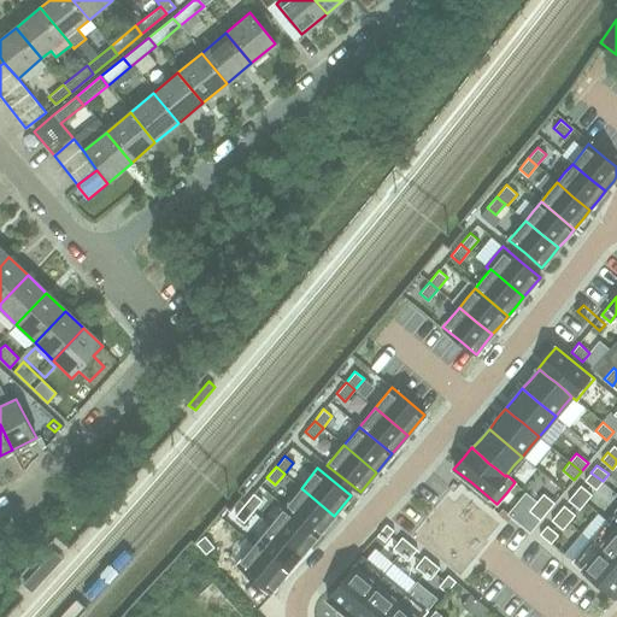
[(603,481),(591,472),(585,480),(595,489),(603,481)]
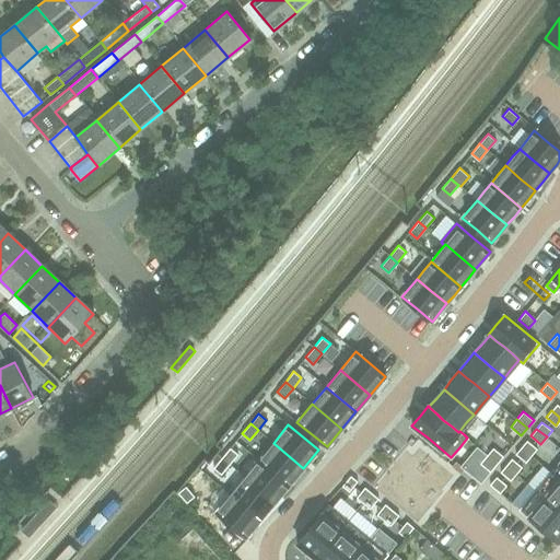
[(537,448),(527,440),(521,446),(532,455),(537,448)]
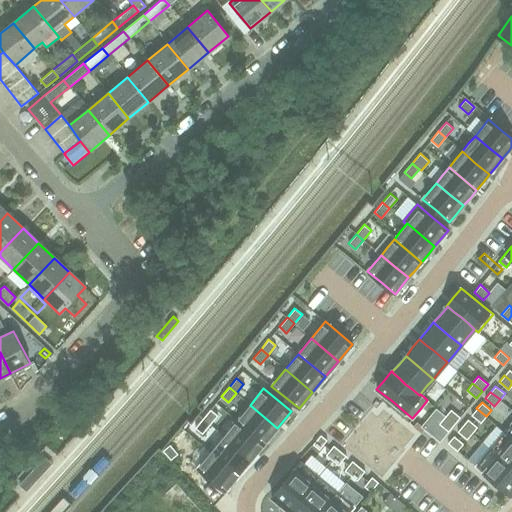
[(277,428),(250,405),(237,421),(264,443),(277,428)]
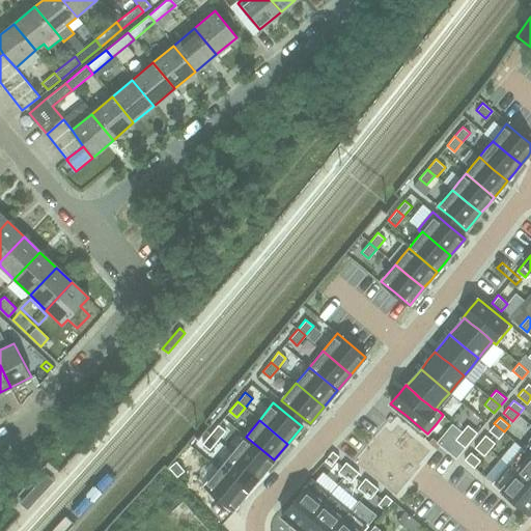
[(504,431),(494,423),(488,430),(499,438),(504,431)]
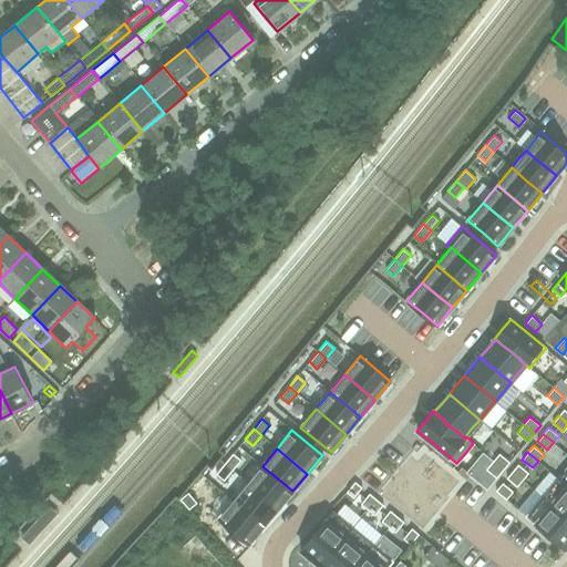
[(233,453),(224,463),(235,472),(243,462),(233,453)]
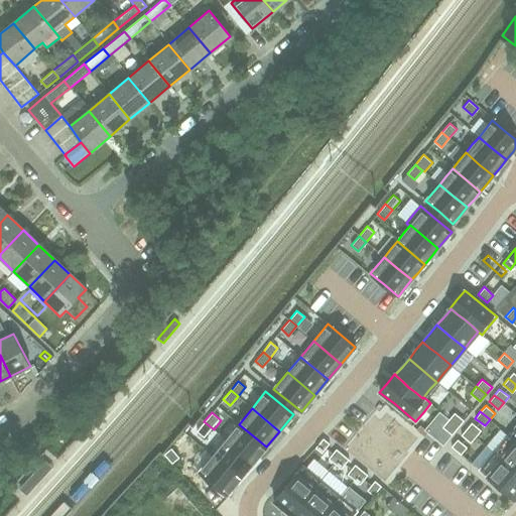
[(455,412),(448,419),(458,427),(464,420),(455,412)]
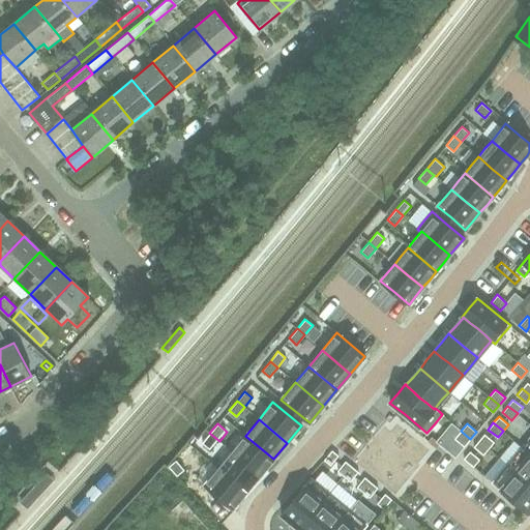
[(461,431),(454,439),(464,446),(470,439),(461,431)]
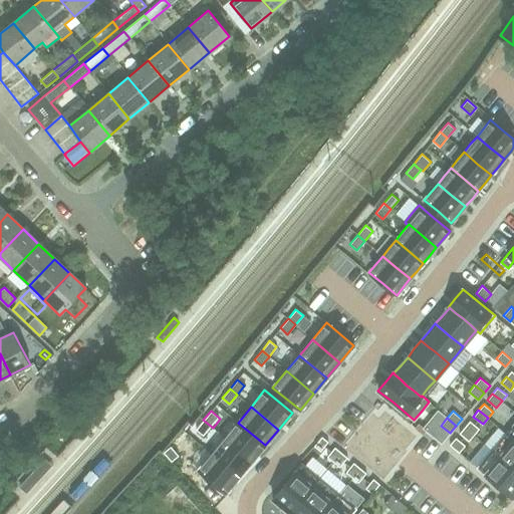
[(203,420),(196,430),(205,437),(213,428),(203,420)]
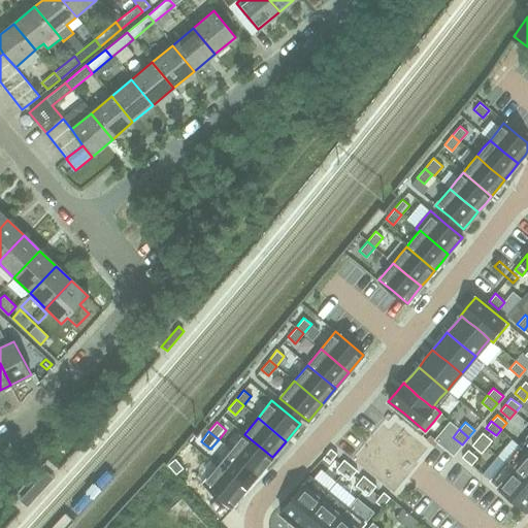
[(483,432),(476,438),(487,447),(492,440),(483,432)]
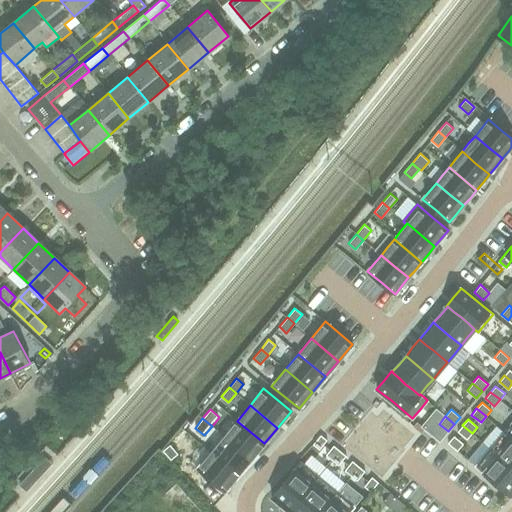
[(224,436),(225,437),(252,460),(253,459),(252,458),(264,443),(237,421),(224,436)]
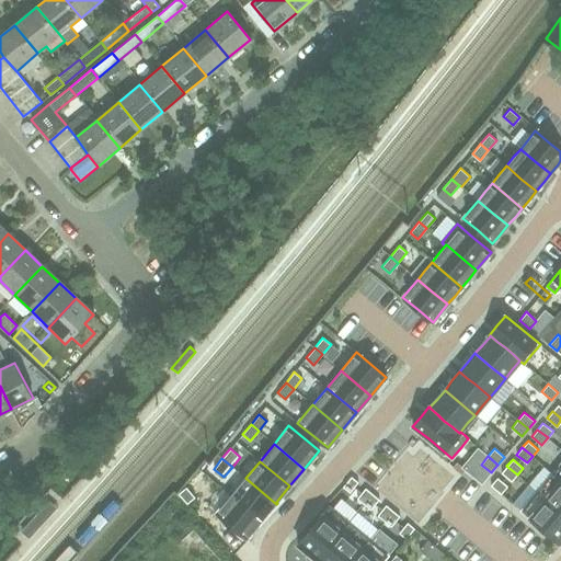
[(506,466),(501,472),(511,481),(517,474),(506,466)]
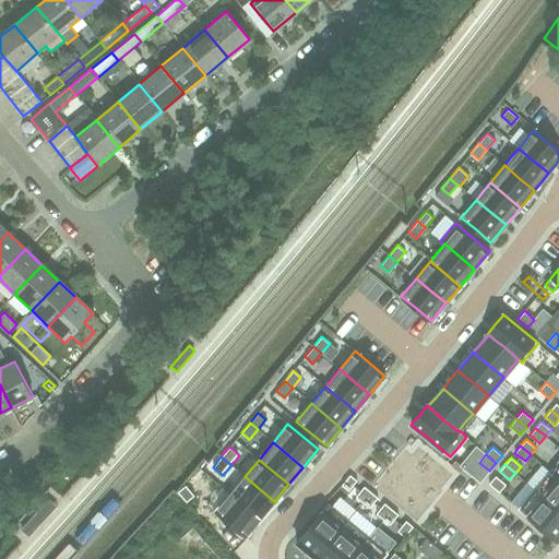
[(543,480),(535,489),(558,510),(558,478),(550,472),(543,480)]
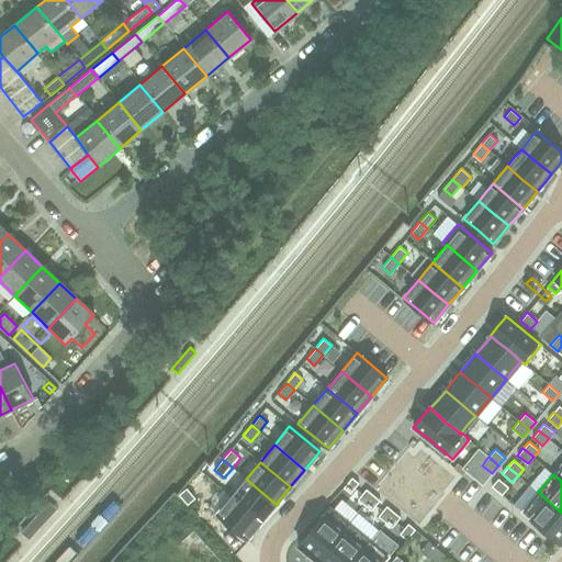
[(350,493),(359,483),(351,478),(344,487),(350,493)]
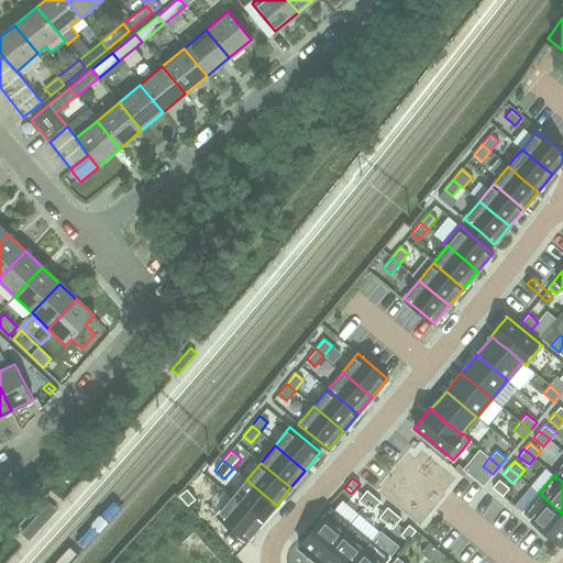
[(231,497),(261,521),(263,523),(277,506),(247,481),(246,479),(231,497)]
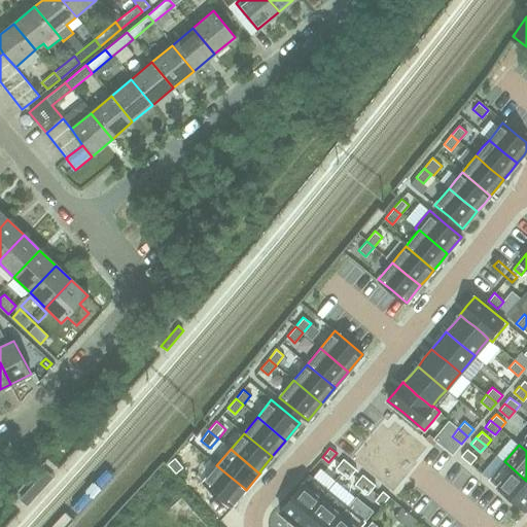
[(467,449),(461,456),(470,464),(477,456),(467,449)]
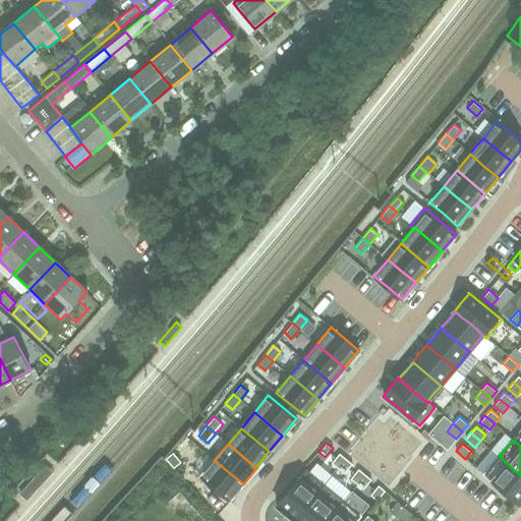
[(173,451),(166,456),(174,466),(181,461),(173,451)]
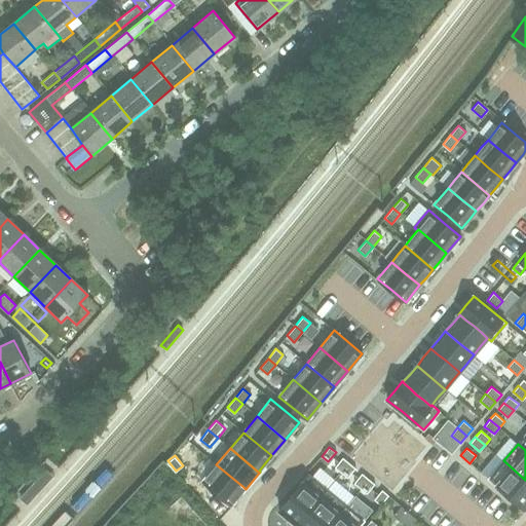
[(349,462),(342,457),(335,467),(341,473),(349,462)]
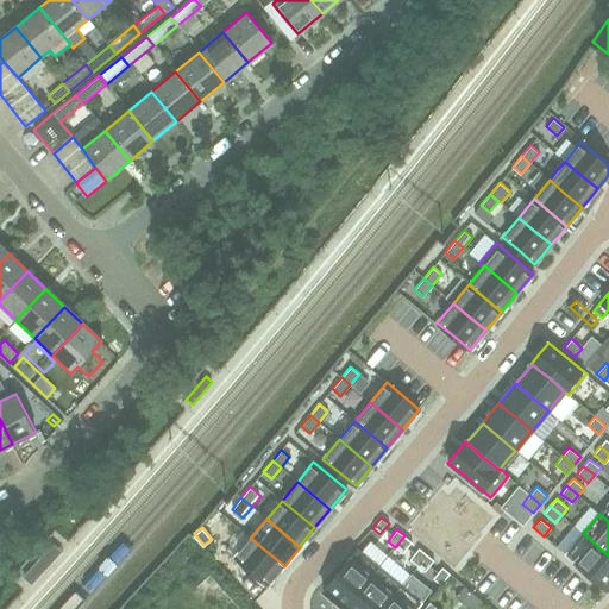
[(573,544),(565,554),(586,571),(607,589),(608,585),(608,556),(583,533),(573,544)]
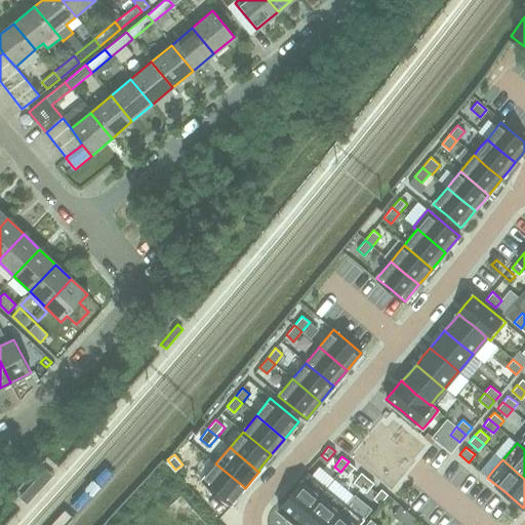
[(347,477),(355,467),(349,461),(340,472),(347,477)]
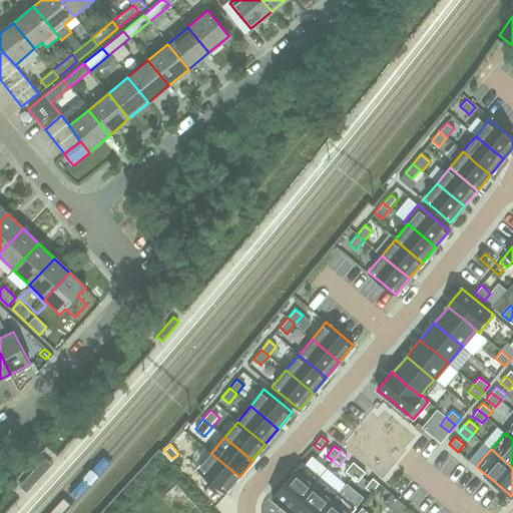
[(238,477),(239,477),(237,475),(210,453),(197,469),(224,492),(237,476),(238,477)]
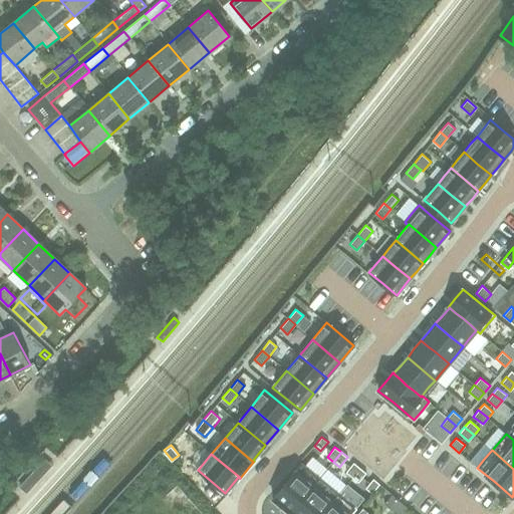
[(51,466),(44,459),(18,487),(26,494),(51,466)]
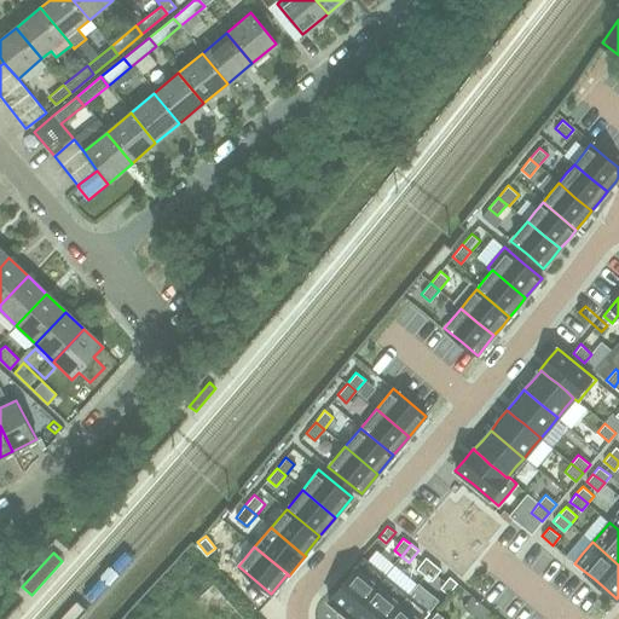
[(433,563),(426,557),(416,568),(424,574),(433,563)]
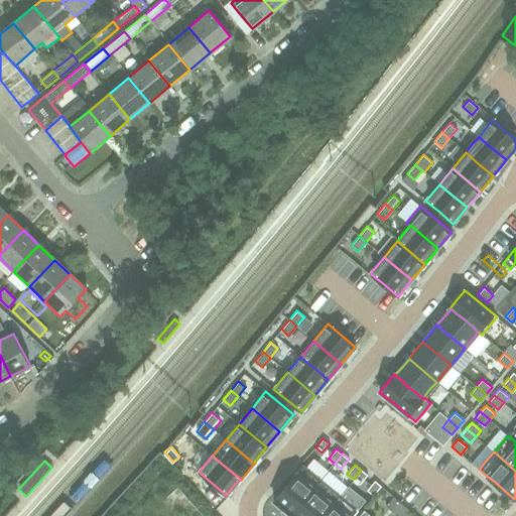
[(302,466),(273,501),(282,508),(288,513),(285,515),(290,515),(320,480),(305,468),(302,466)]
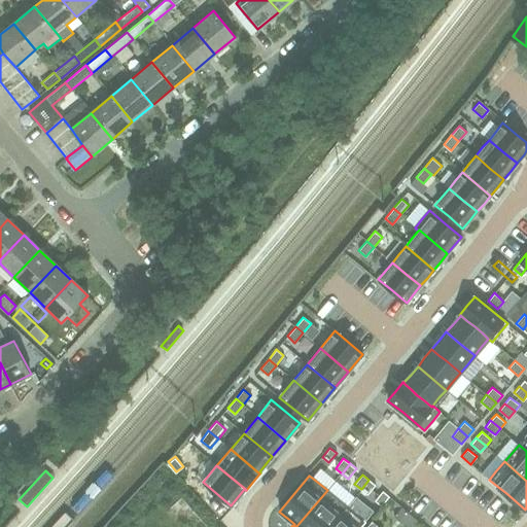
[(375,485),(369,480),(361,489),(367,494),(375,485)]
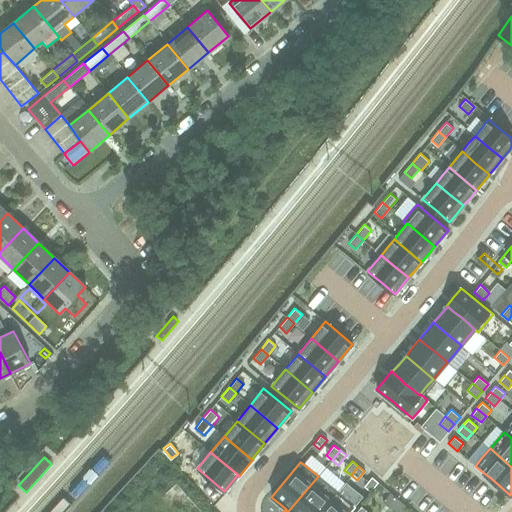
[(318,476),(288,511),(319,511),(337,492),(318,476)]
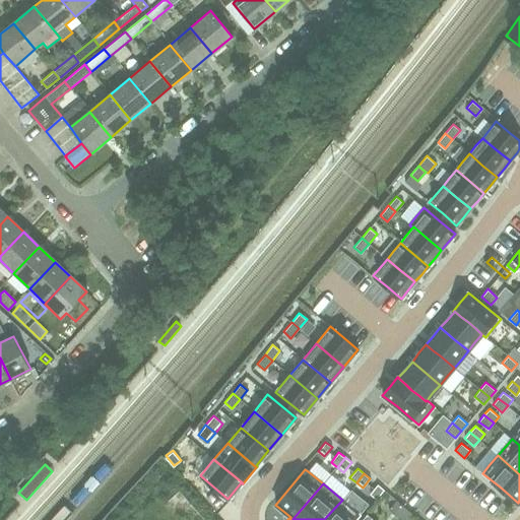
[(378,484),(370,494),(376,499),(384,490),(378,484)]
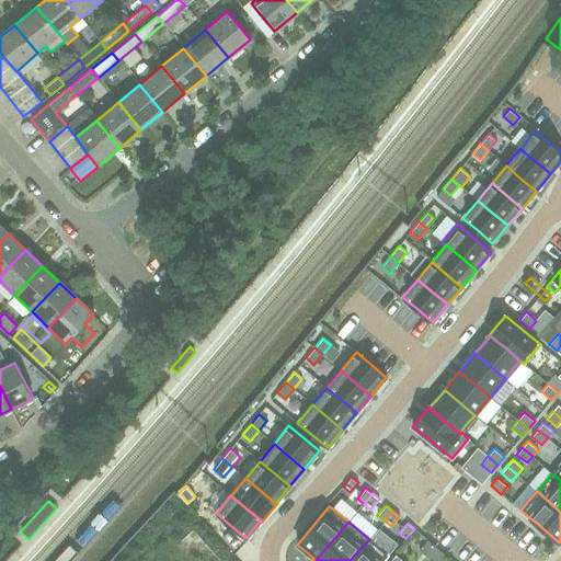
[(369,539),(350,560),(382,560),(398,544),(379,529),(370,540),(369,539)]
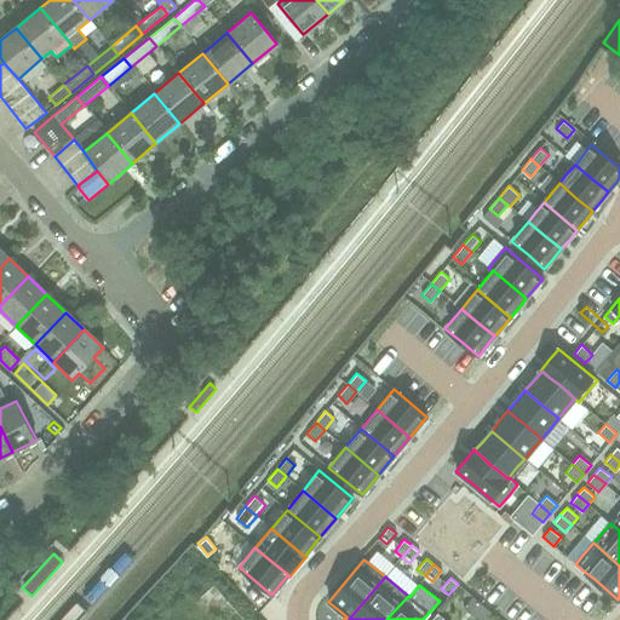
[(477,601),(471,596),(463,607),(469,610),(477,601)]
